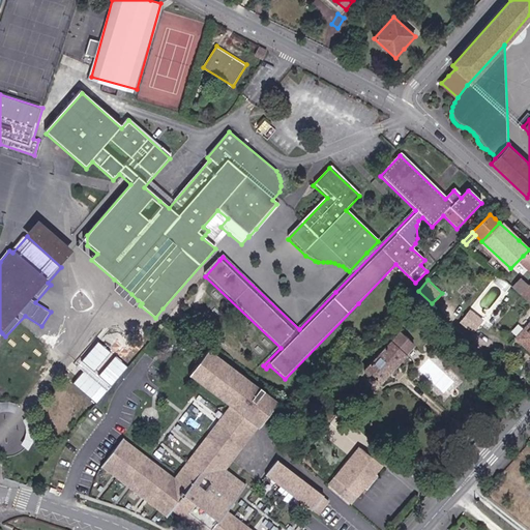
[(519,294),(529,303),(529,285),(529,284),(519,294)]
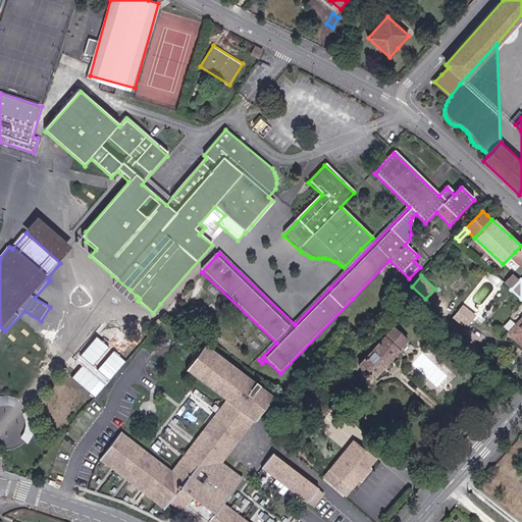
[(462,303),(453,317),(467,326),(476,313),(462,303)]
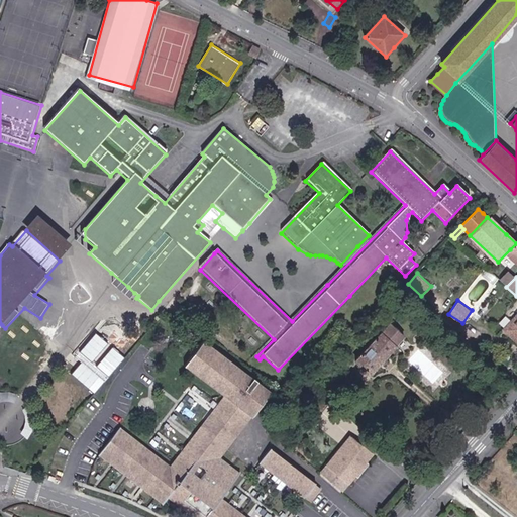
[(516,326),(514,324),(505,333),(516,343),(516,326)]
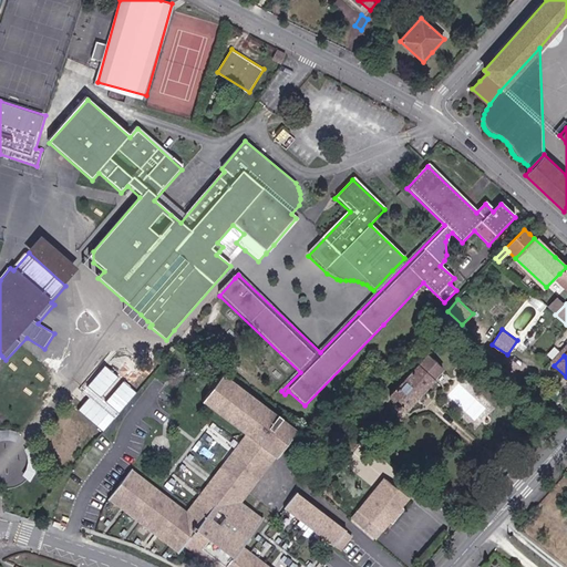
[(416,363),(409,371),(411,373),(416,367),(421,371),(423,368),(416,363)]
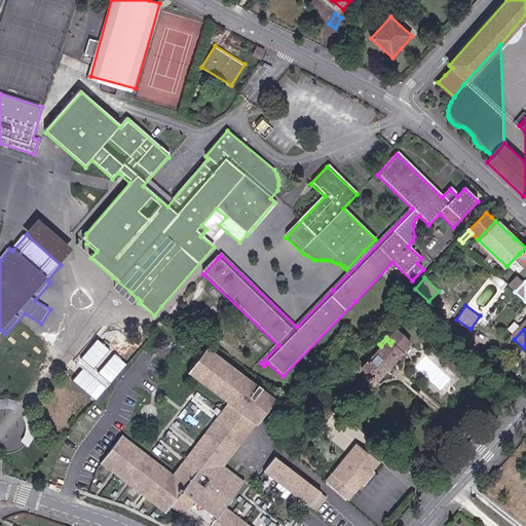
[(80,357),(109,382),(126,363),(111,349),(97,338),(80,357)]
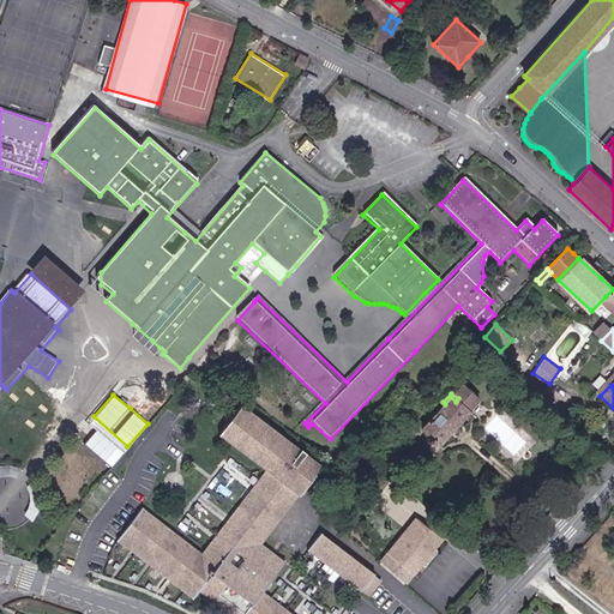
[(428,443),(431,443),(432,439),(439,446),(450,434),(452,439),(456,441),(456,437),(453,434),(461,428),(462,431),(465,431),(464,426),(459,423),(469,414),(456,402),(451,397),(445,404),(421,429),(425,432),(422,434),(426,437),(425,439),(428,443)]
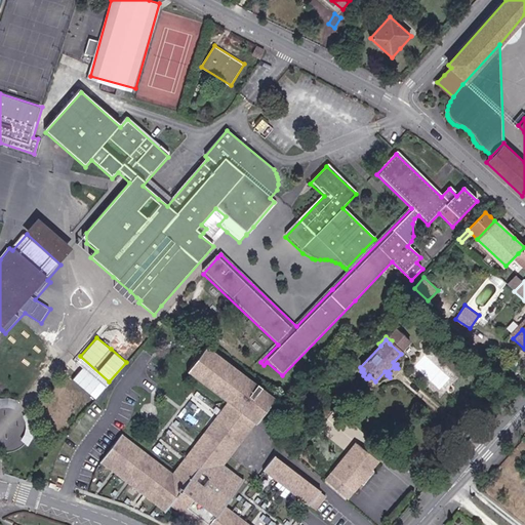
[(278,398),(213,346),(210,349),(274,402),(278,398)]
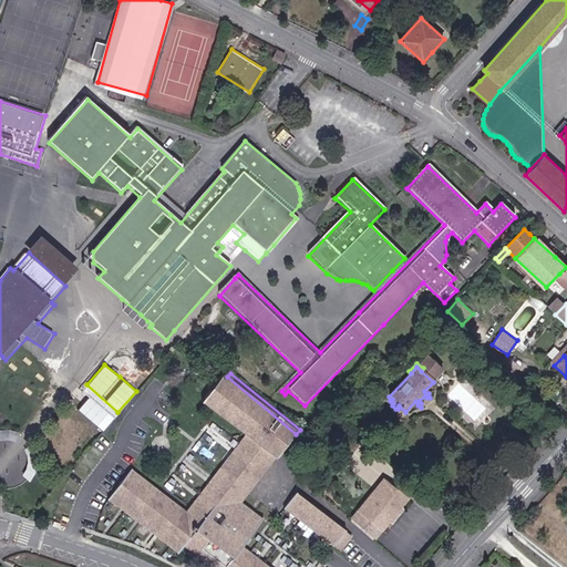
[(210,397),(280,455),(296,434),(227,377),(210,397)]
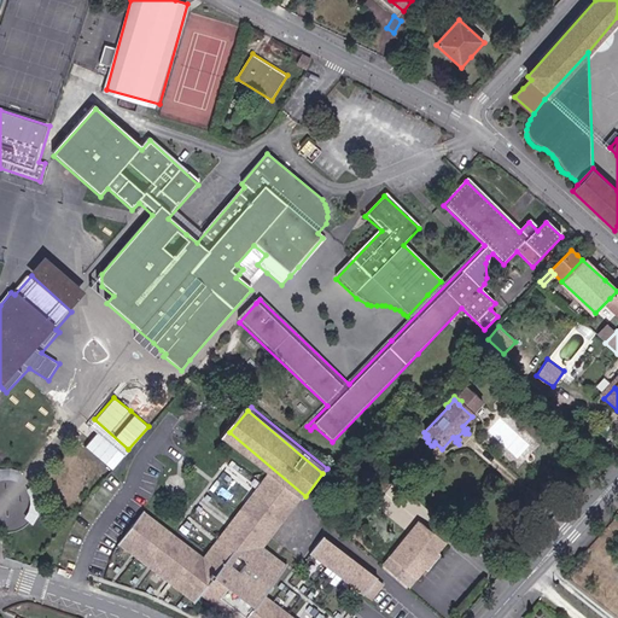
[(86,444),(112,467),(124,454),(98,431),(86,444)]
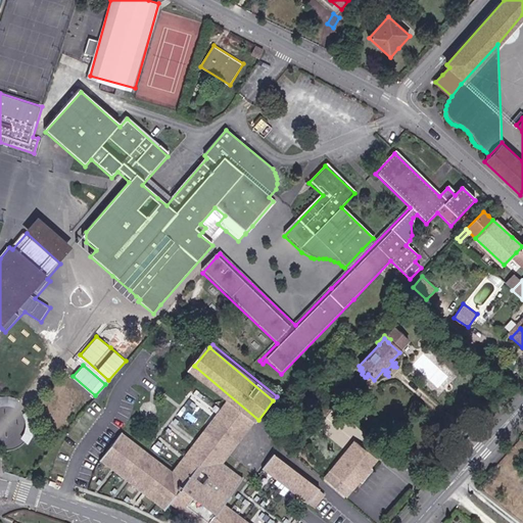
[(243,478),(224,463),(258,420),(194,366),(191,369),(227,398),(171,471),(123,433),(98,461),(163,512),(170,504),(195,522),(247,522),(224,504),(243,478)]
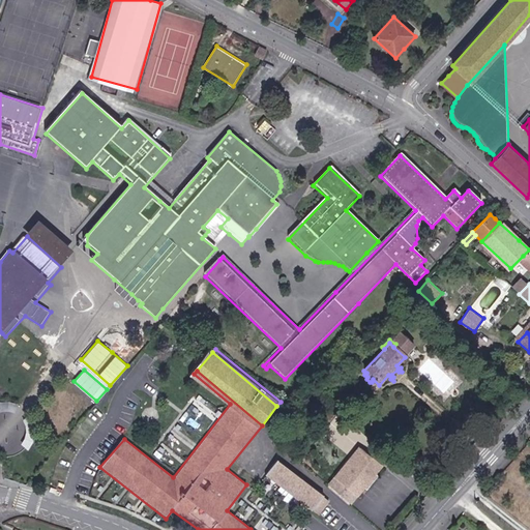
[(54,439),(83,405),(67,392),(39,425),(54,439)]
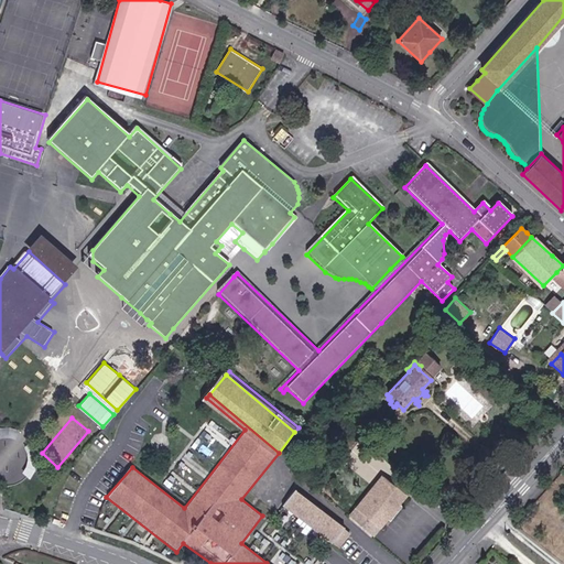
[(0,437),(3,437),(9,438),(14,440),(19,430),(14,427),(10,426),(4,426),(0,426),(0,437)]
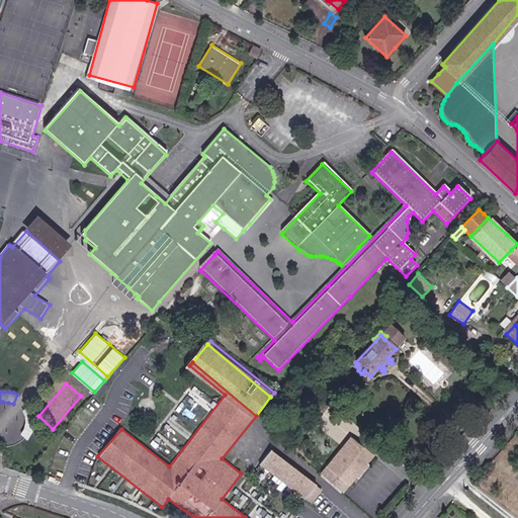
[(22,432),(20,435),(28,441),(33,430),(35,421),(34,414),(33,409),(30,404),(27,401),(24,399),(18,406),(21,410),(25,414),(25,420),(24,427),(22,432)]
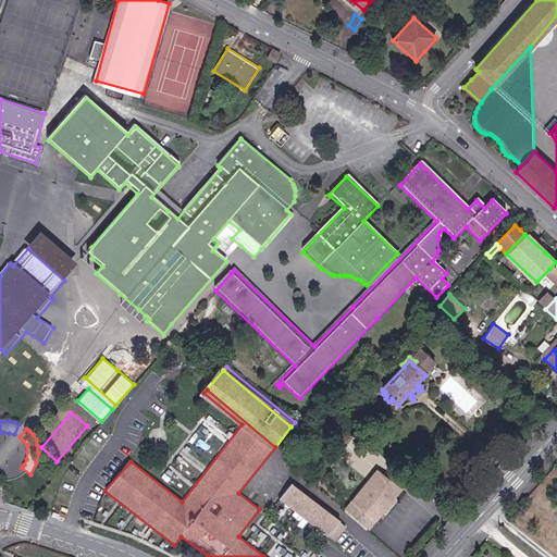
[(400,491),(378,471),(353,500),(375,520),(382,512),(394,497),(400,491)]
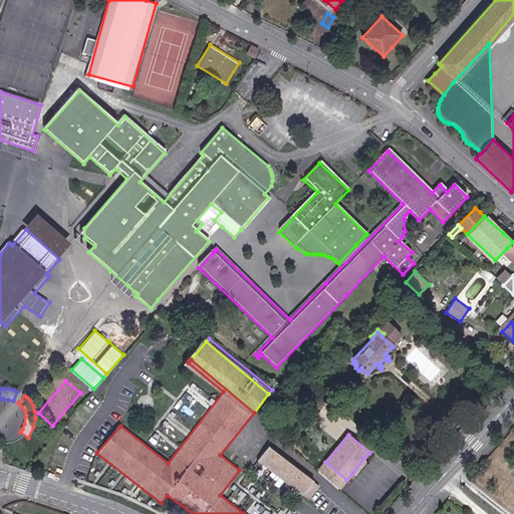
[(309,500),(320,486),(269,446),(258,460),(309,500)]
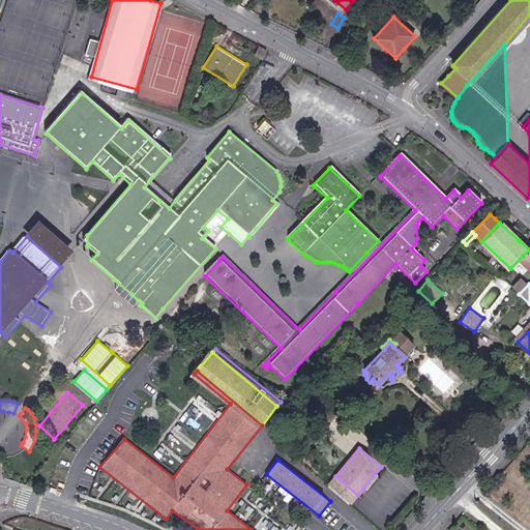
[(375,473),(363,488),(366,491),(378,476),(375,473)]
